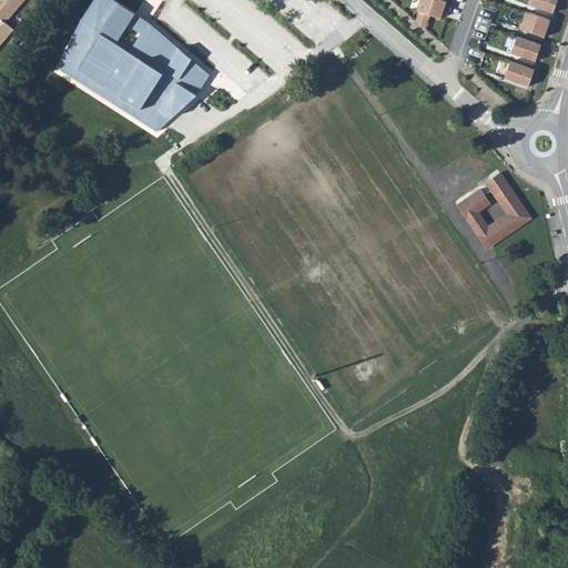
[(0,0),(3,2),(12,9),(19,0),(0,0)]
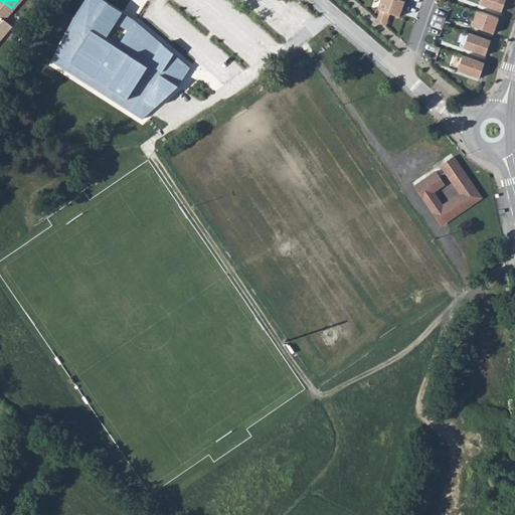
[(88,0),(73,20),(53,61),(143,119),(178,86),(188,68),(135,20),(130,17),(101,0),(88,0)]
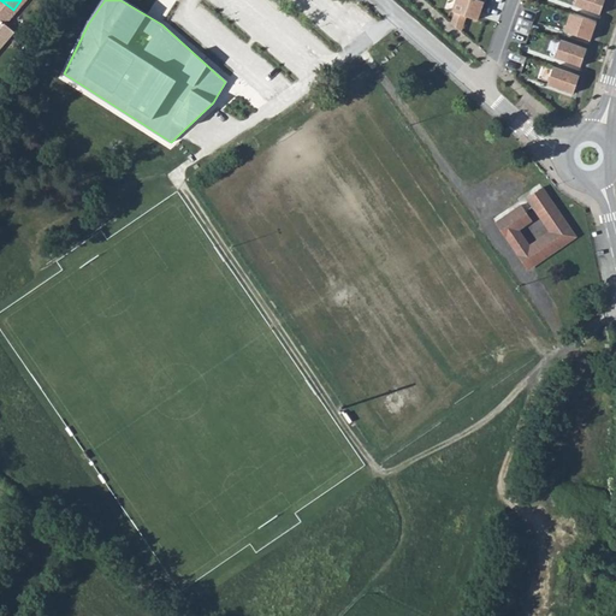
[(489,3),(479,0),(456,0),(452,11),(479,19),(481,10),(486,11),(489,3)]
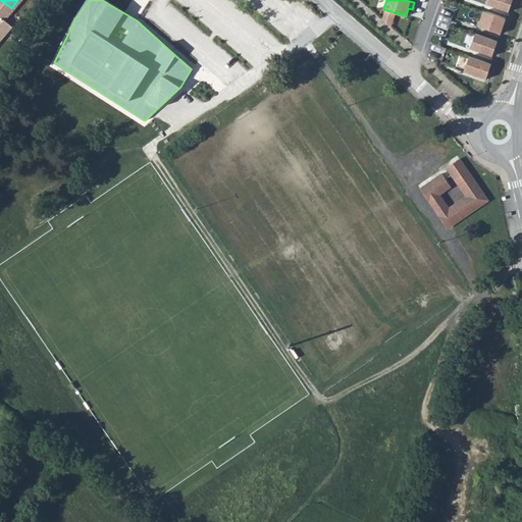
[(487,0),(486,3),(508,11),(511,0),(487,0)]
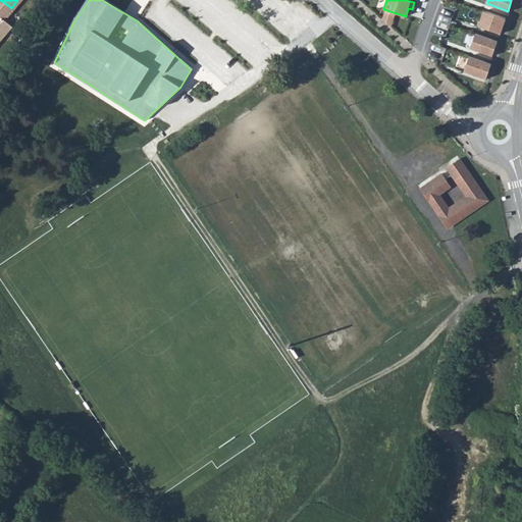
[(11,8),(3,2),(0,6),(0,38),(18,14),(11,8)]
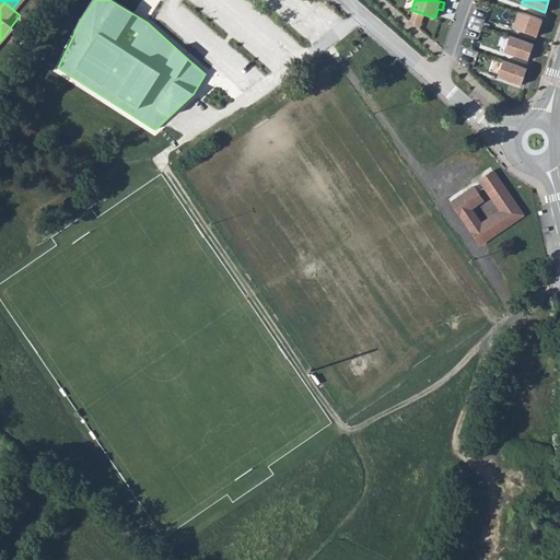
[(518,12),(513,27),(536,36),(541,20),(518,12)]
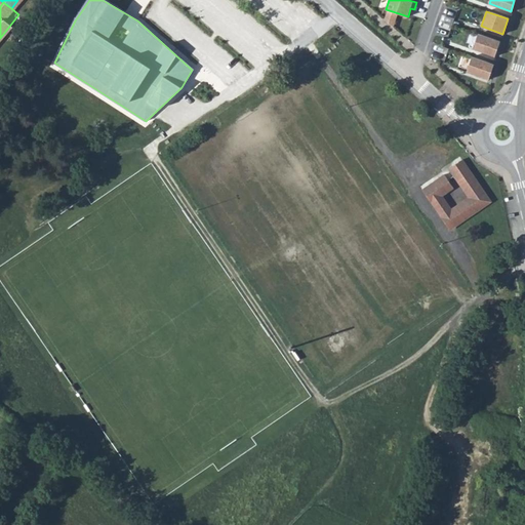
[(444,14),(442,21),(454,24),(456,17),(444,14)]
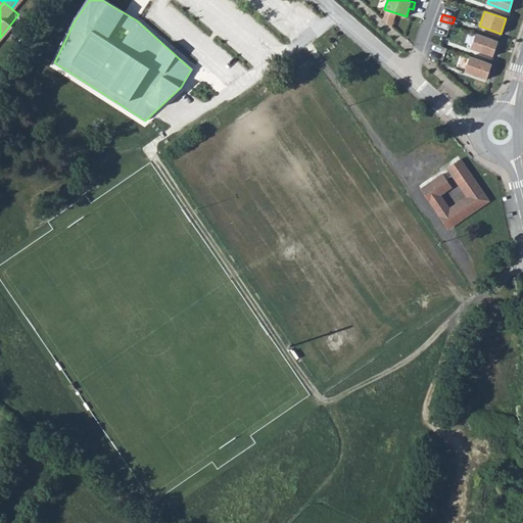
[(440,20),(438,26),(450,30),(453,24),(440,20)]
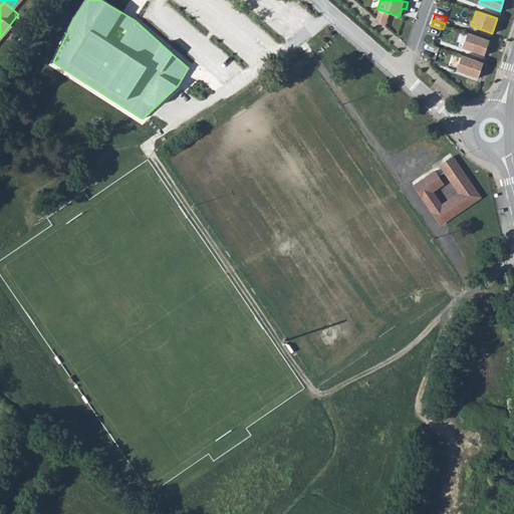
[(468,33),(463,47),(484,54),(489,40),(468,33)]
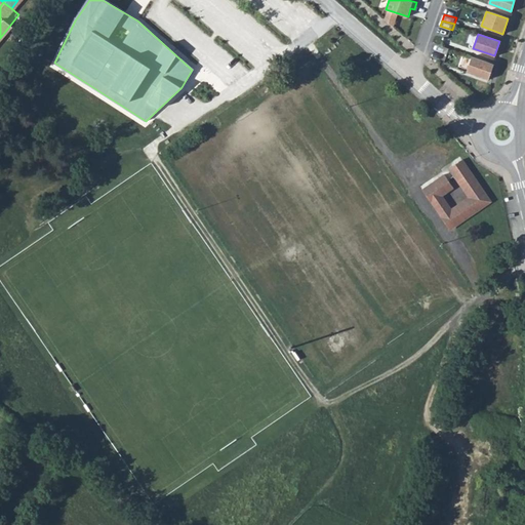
[(437,44),(435,50),(447,53),(449,48),(437,44)]
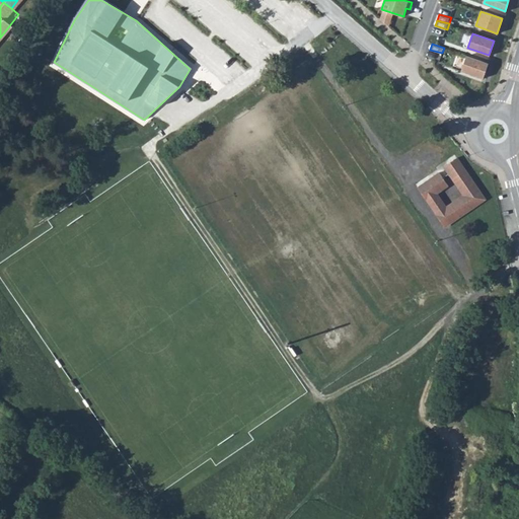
[(0,48),(0,61),(7,66),(12,57),(0,48)]
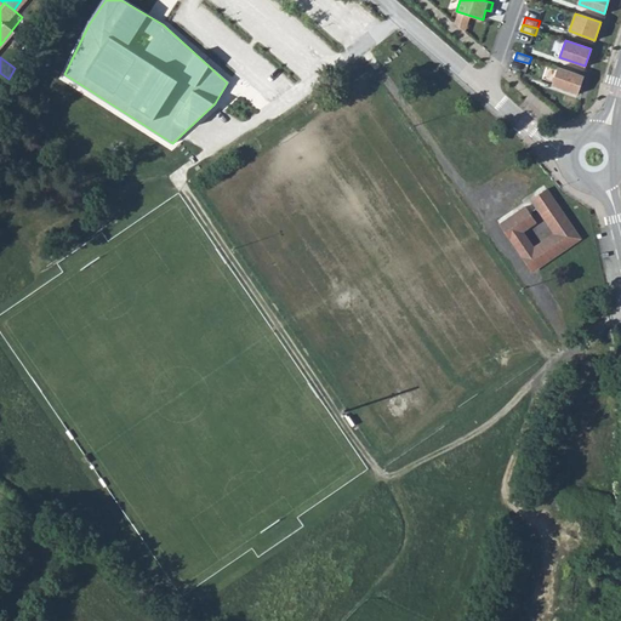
[(558,67),(552,84),(577,92),(584,75),(558,67)]
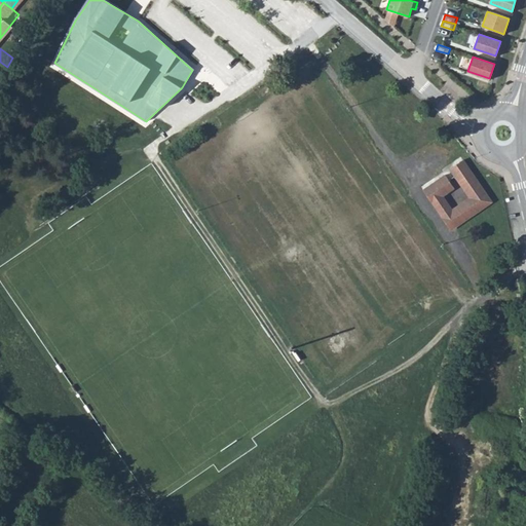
[(471,198),(452,210),(453,212),(449,215),(456,226),(492,201),(464,158),(450,168),(471,198)]
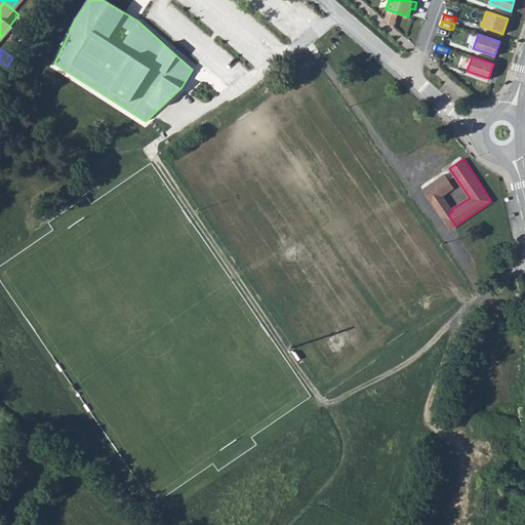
[(445,173),(429,185),(435,196),(441,192),(442,195),(454,187),(445,173)]
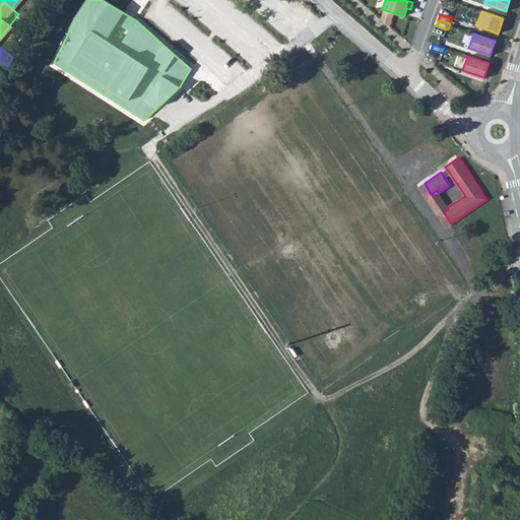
[(431,194),(425,183),(418,187),(445,228),(451,223),(444,212),(448,209),(447,207),(438,193),(437,190),(431,194)]
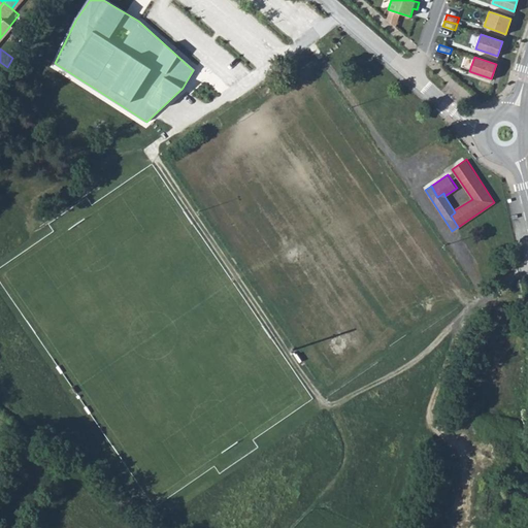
[(499,306),(493,326),(503,329),(510,309),(499,306)]
